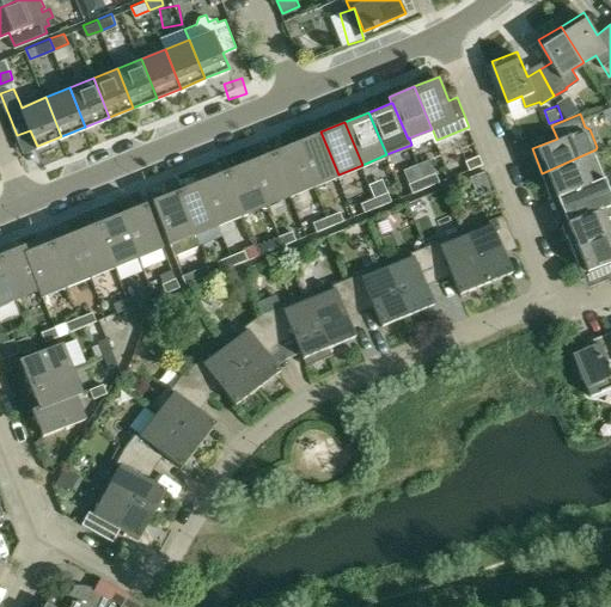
[(321,132),(297,141),(315,184),(338,175),(321,132)]
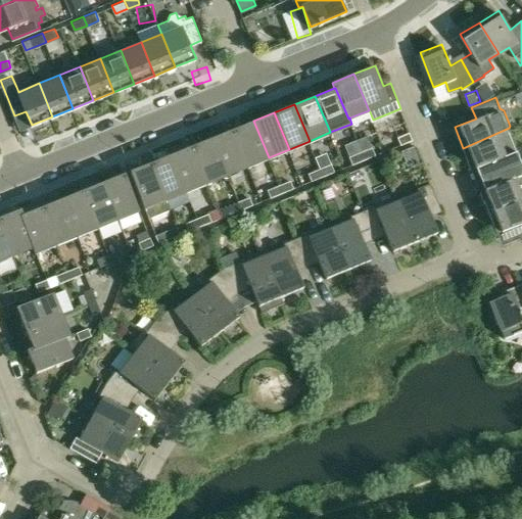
[(253,121),(233,129),(248,166),(269,157),(253,121)]
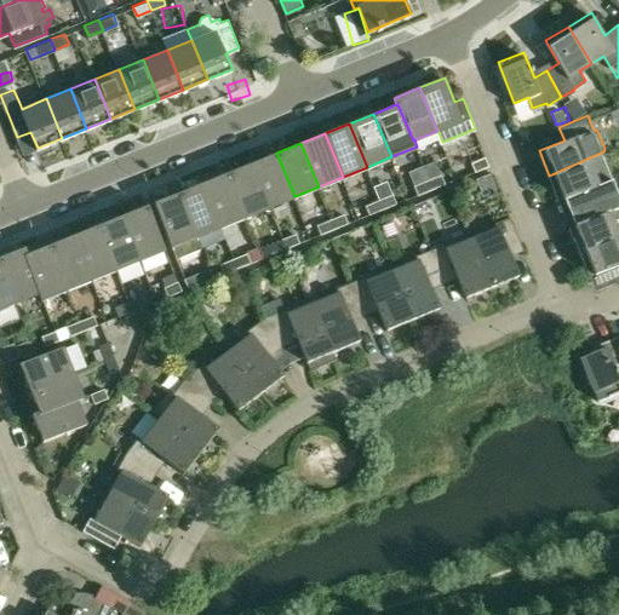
[(618,174),(600,183),(590,159),(602,154),(603,151),(549,176),(560,200),(584,190),(590,202),(618,189),(618,174)]
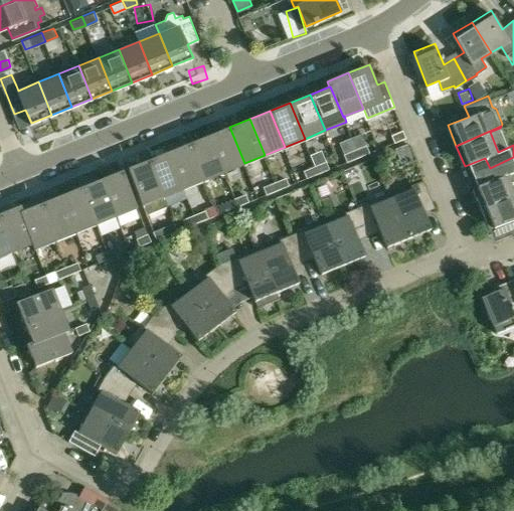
[(229,127),(209,135),(224,171),(244,163),(229,127)]
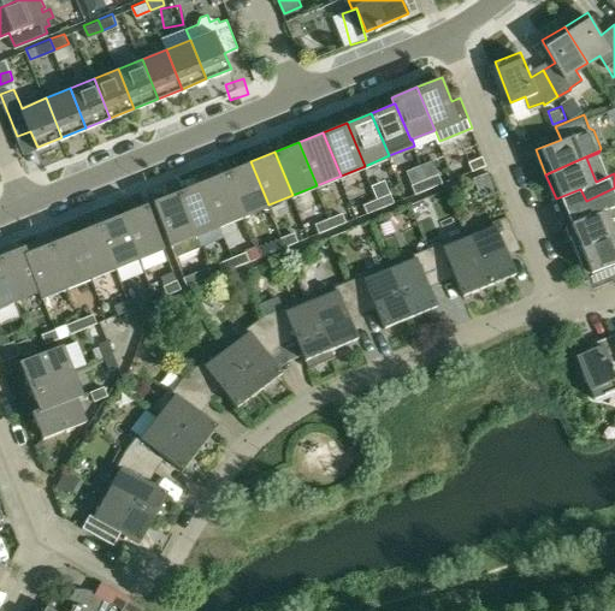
[(454,177),(485,162),(483,154),(468,160),(467,155),(449,162),(454,177)]
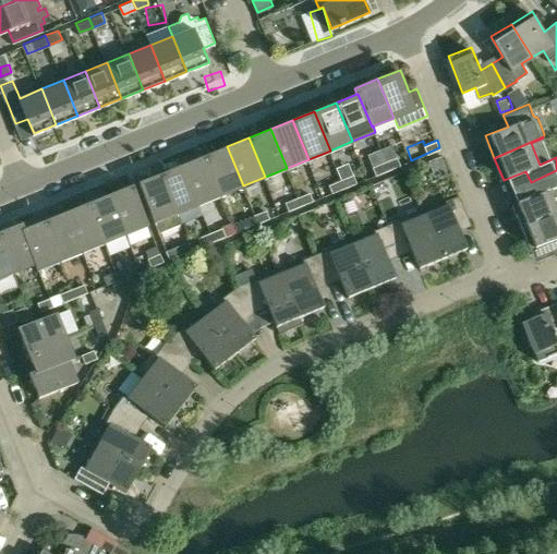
[(227,146),(205,156),(221,194),(243,185),(227,146)]
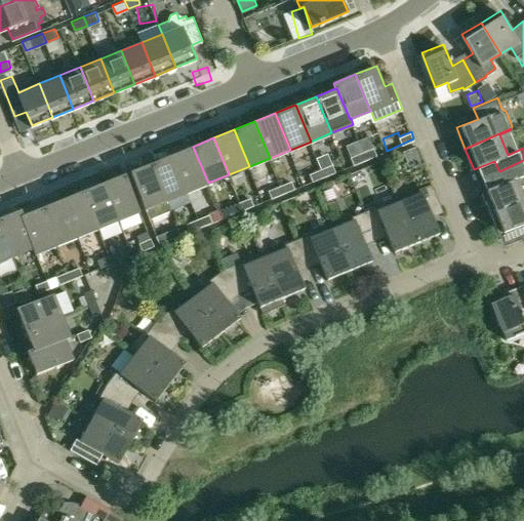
[(193,147),(172,155),(188,191),(208,183),(193,147)]
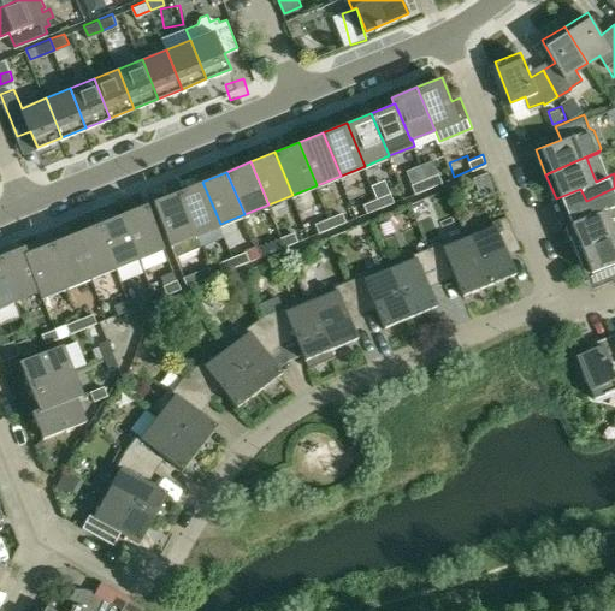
[(429,187),(442,181),(439,172),(426,178),(429,187)]
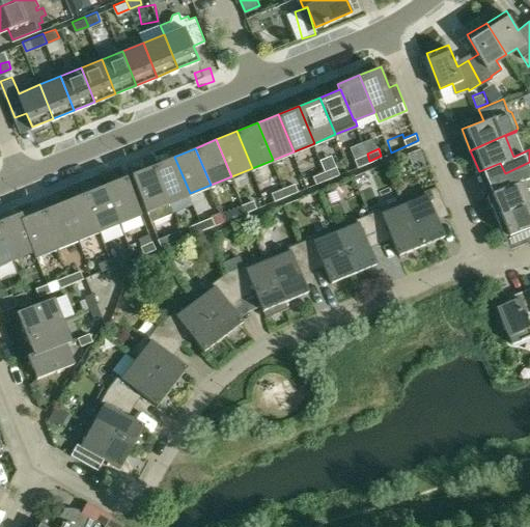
[(358,165),(369,161),(367,154),(355,158),(358,165)]
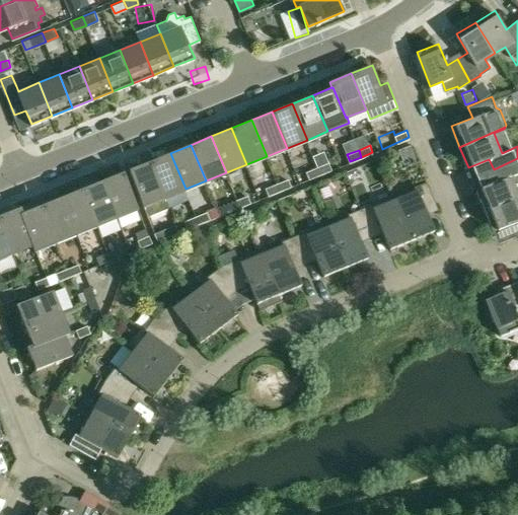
[(170,153),(150,161),(165,197),(186,189),(170,153)]
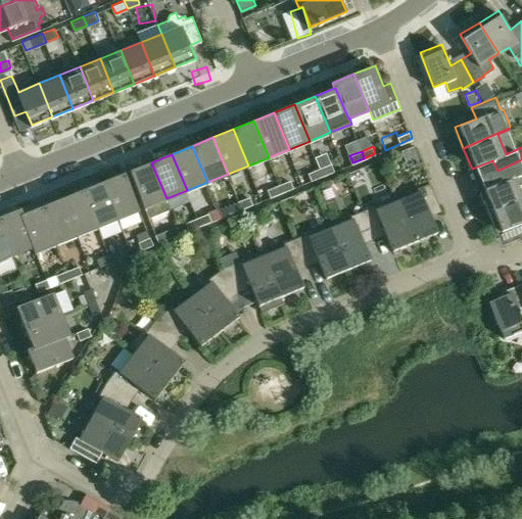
[(480,190),(488,211),(521,198),(521,194),(515,177),(521,174),(521,159),(497,171),(502,182),(480,190)]
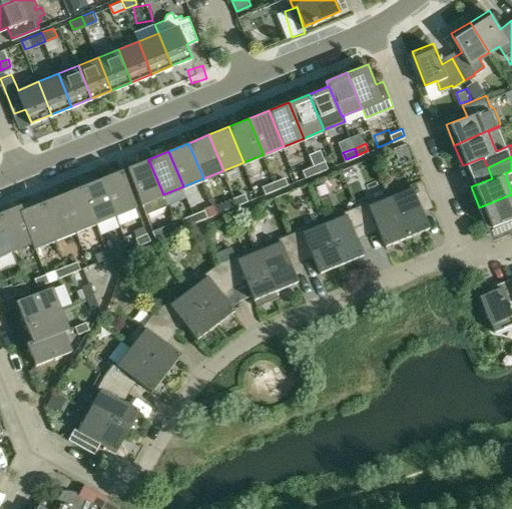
[(128,167),(142,203),(163,194),(148,159),(128,167)]
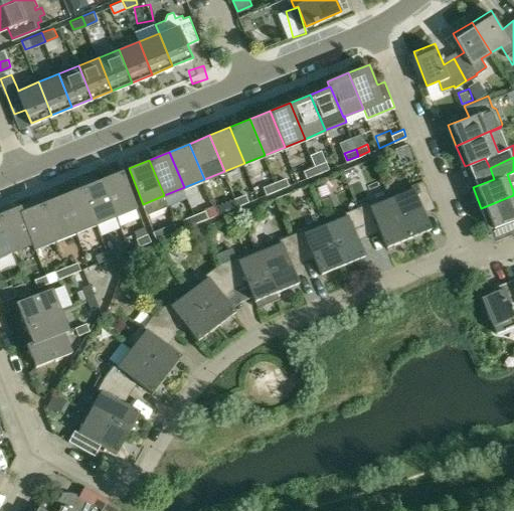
[(318,172),(329,167),(327,160),(315,165),(318,172)]
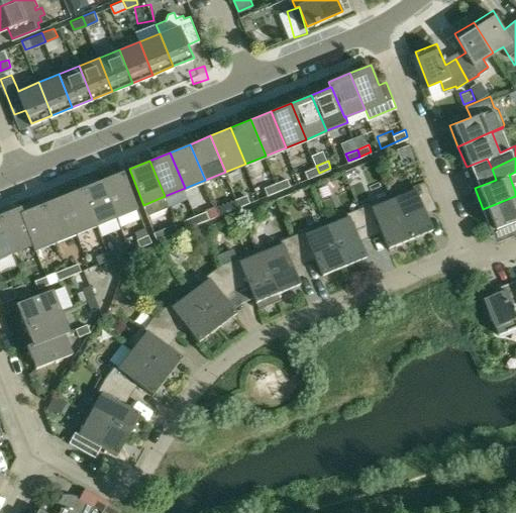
[(308,178),(319,173),(316,166),(305,170),(308,178)]
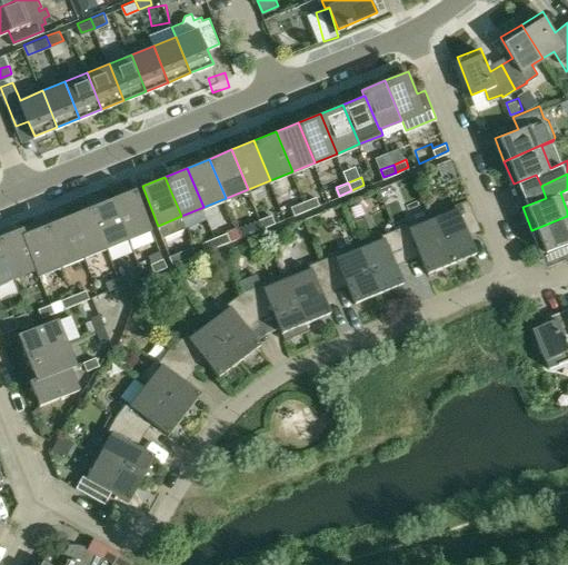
[(152,228),(136,188),(113,198),(129,237),(152,228)]
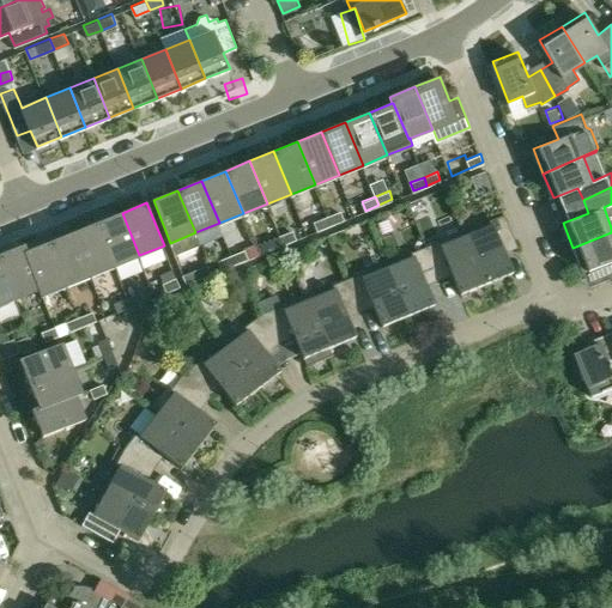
[(331,224),(344,218),(341,210),(327,216),(331,224)]
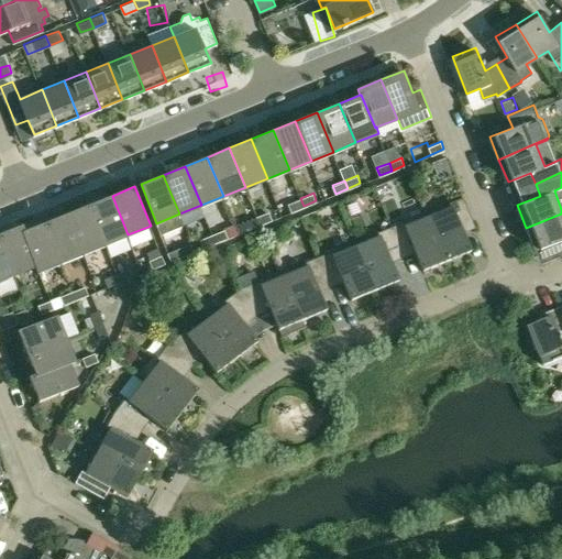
[(112,196),(89,205),(106,243),(128,234),(112,196)]
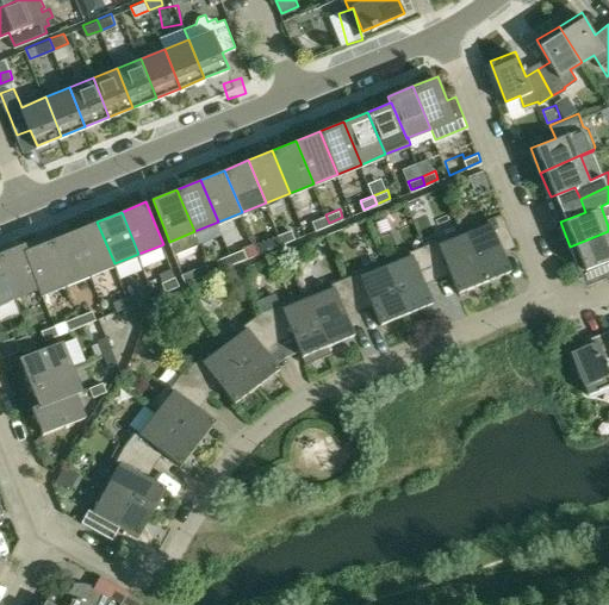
[(514,239),(502,212),(488,218),(490,223),(465,232),(484,281),(510,270),(501,245),(514,239)]
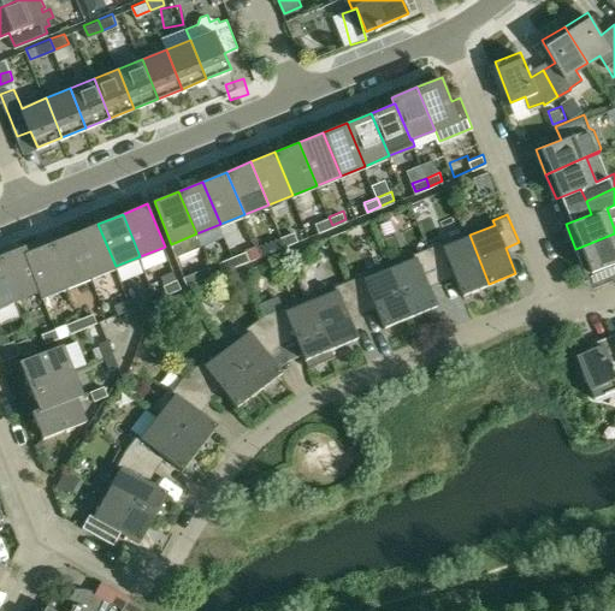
[(318,231),(332,225),(329,217),(315,221),(318,231)]
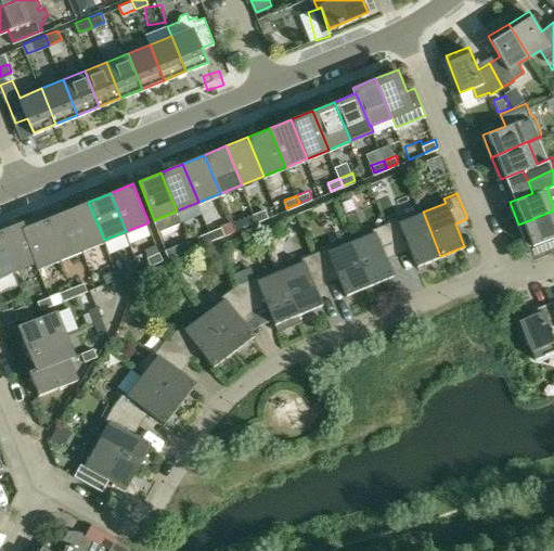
[(88,202),(67,210),(82,250),(104,240),(88,202)]
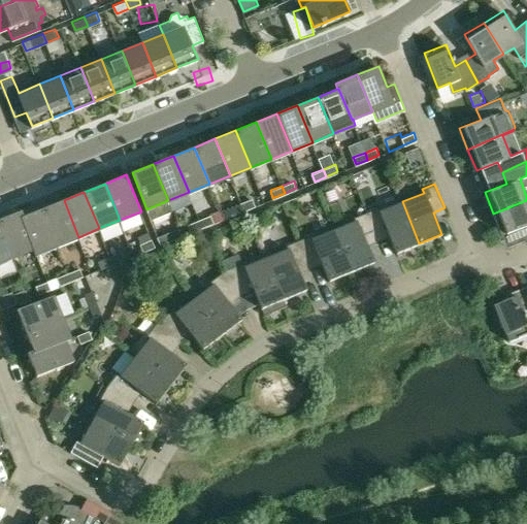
[(243,209),(255,204),(252,197),(240,202),(243,209)]
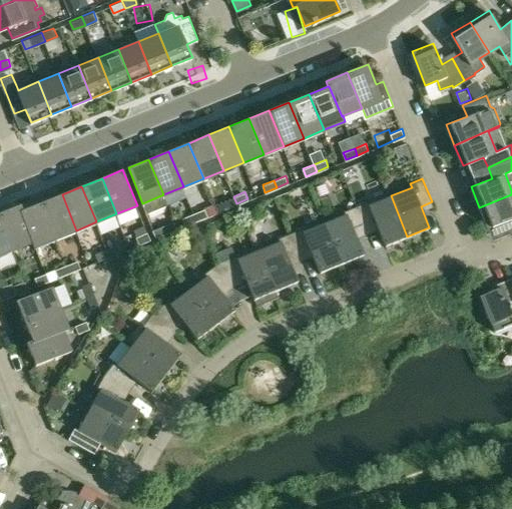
[(62,194),(42,202),(56,238),(76,230),(62,194)]
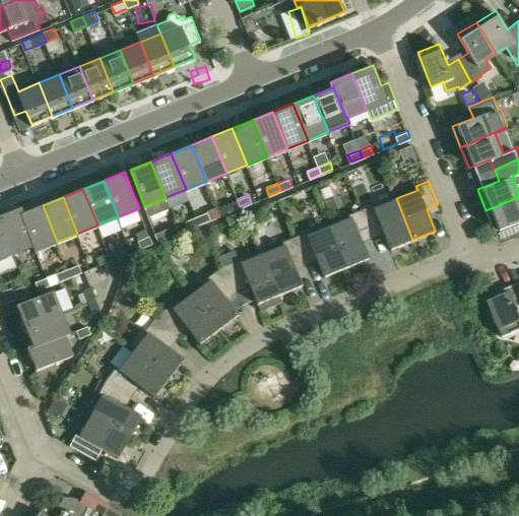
[(518,197),(485,210),(495,231),(516,222),(518,230),(518,197)]
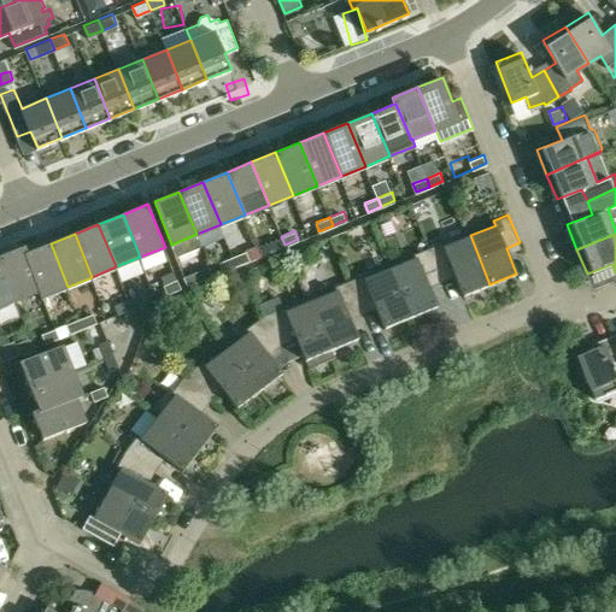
[(444,240),(429,246),(440,275),(453,269),(464,294),(490,284),(470,235),(446,245),(444,240)]
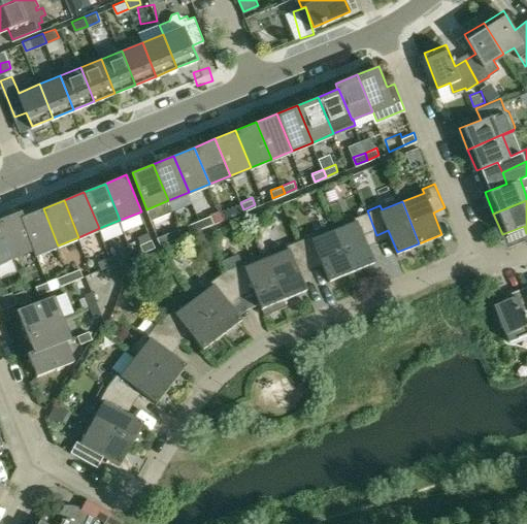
[(232,215),(243,209),(240,202),(229,206),(232,215)]
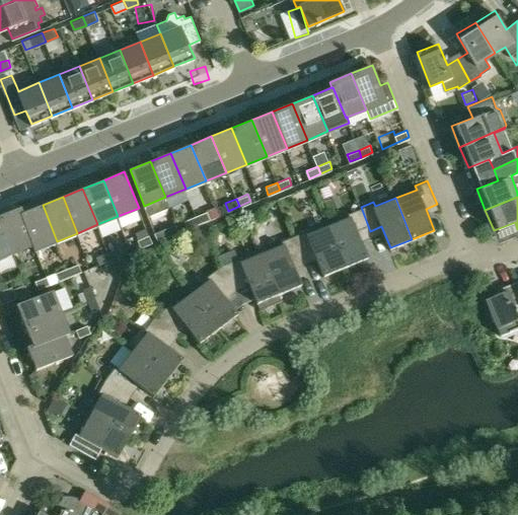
[(57,241),(43,205),(23,213),(22,213),(34,243),(32,244),(35,249),(57,241)]
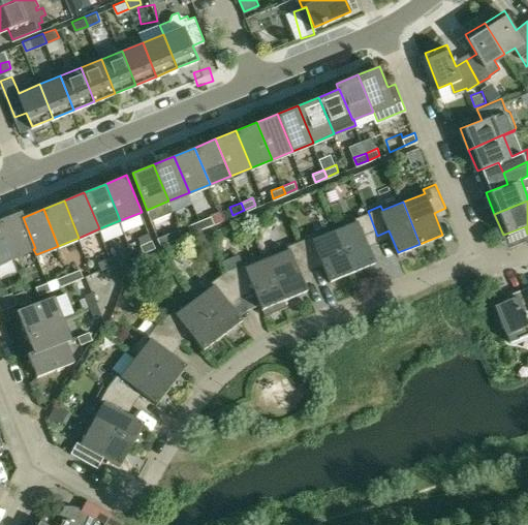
[(21,211),(0,219),(0,221),(14,256),(33,249),(35,248),(23,217),(24,217),(21,211)]
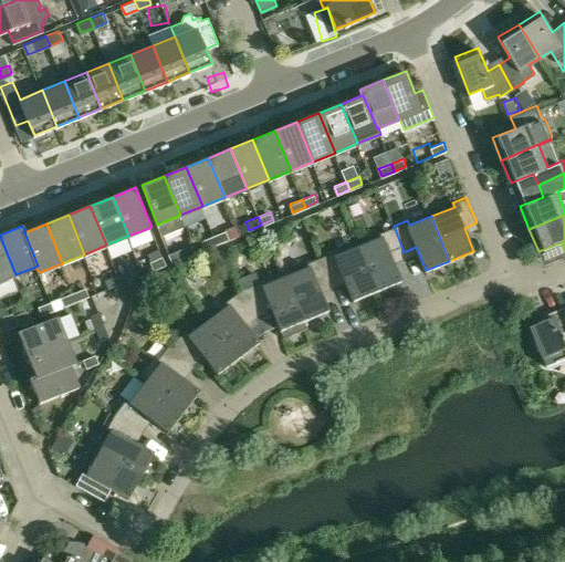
[(382,236),(359,246),(377,290),(401,280),(391,257),(404,252),(394,226),(379,231),(382,236)]
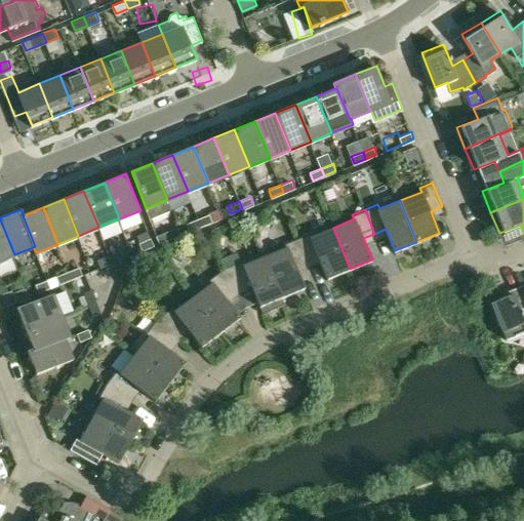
[(201,225),(212,221),(210,212),(198,217),(201,225)]
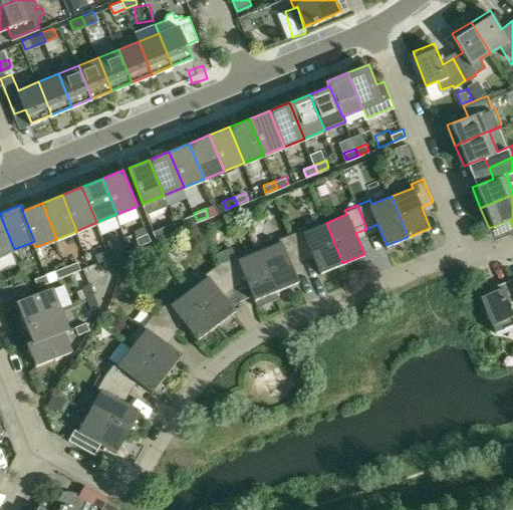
[(156,237),(167,233),(177,229),(170,212),(150,221),(153,229),(156,237)]
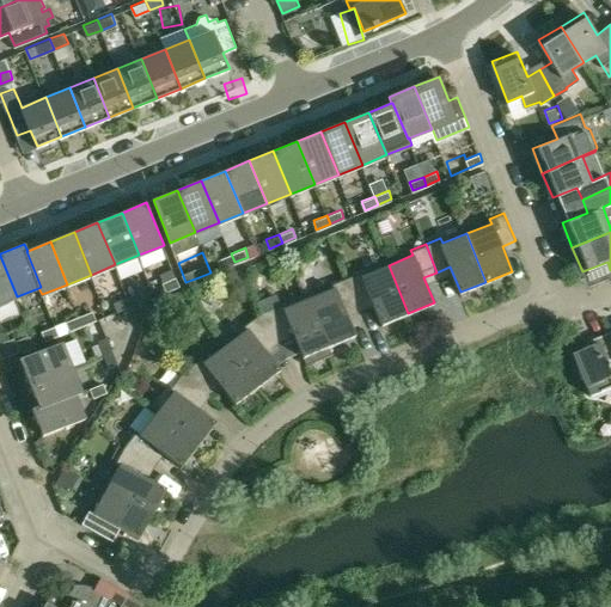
[(221,268),(234,262),(231,253),(218,258),(221,268)]
